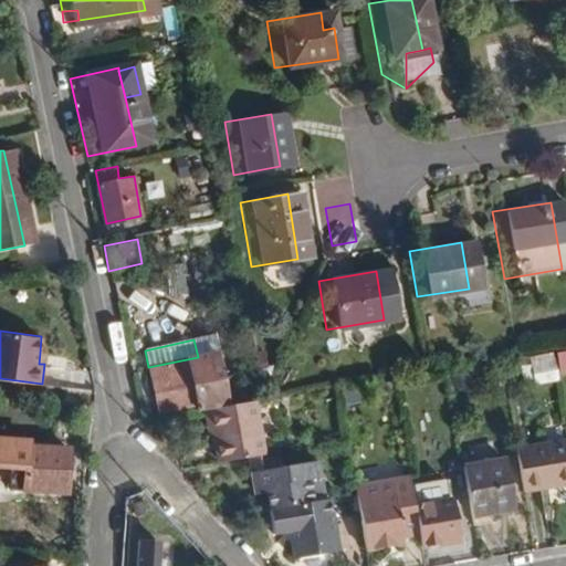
[(565,348),(555,350),(562,383),(565,381),(565,348)]
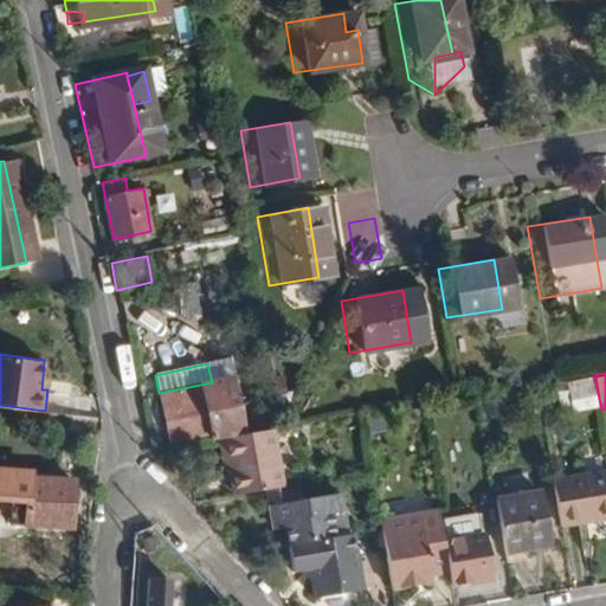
[(597,407),(592,376),(567,380),(569,388),(559,391),(560,406),(571,405),(572,411),(597,407)]
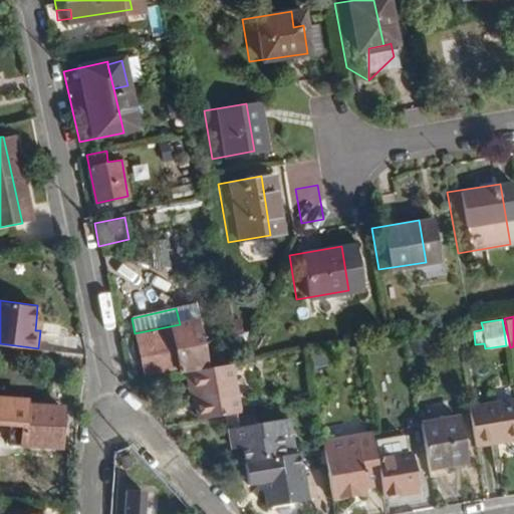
[(208,367),(197,320),(180,324),(135,333),(144,373),(179,366),(180,372),(185,371),(208,367)]
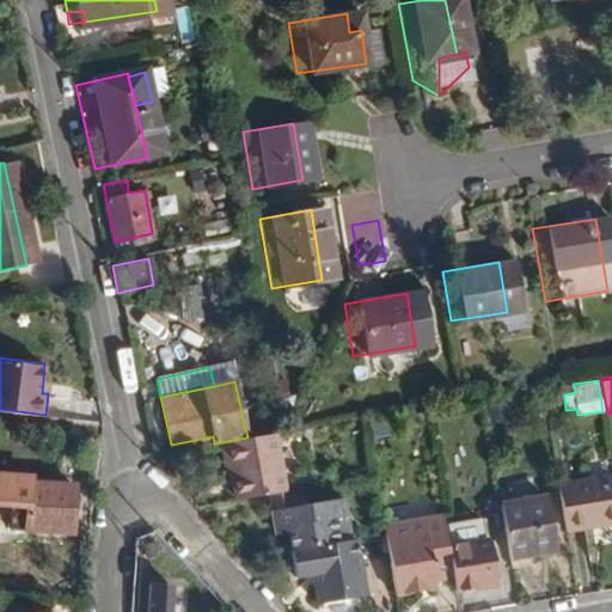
[(389,434),(386,417),(371,420),(373,436),(389,434)]
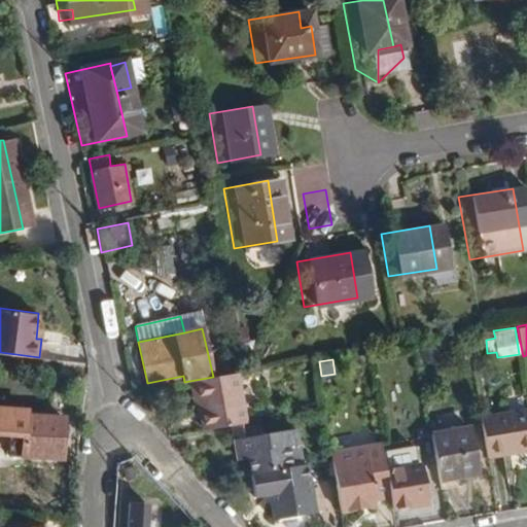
[(245,422),(237,373),(213,377),(189,381),(194,405),(200,405),(203,429),(230,425),(245,422)]
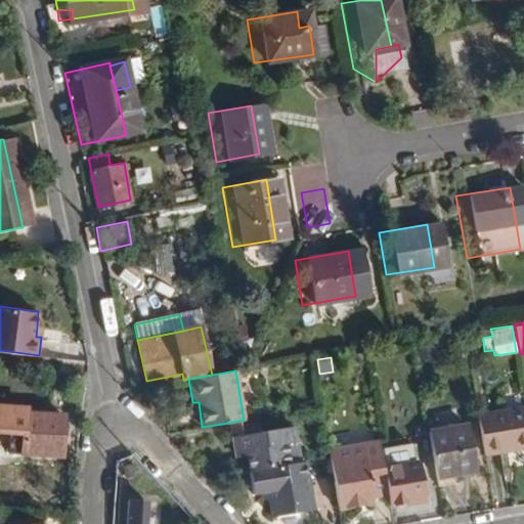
[(523,447),(523,404),(477,412),(485,454),(523,447)]
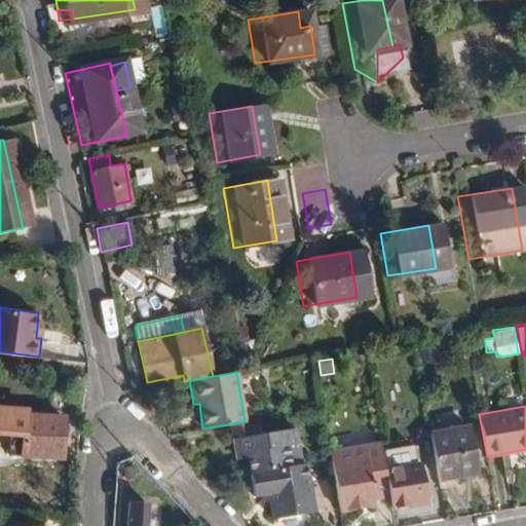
[(63,457),(64,416),(25,415),(25,430),(20,430),(17,455),(63,457)]
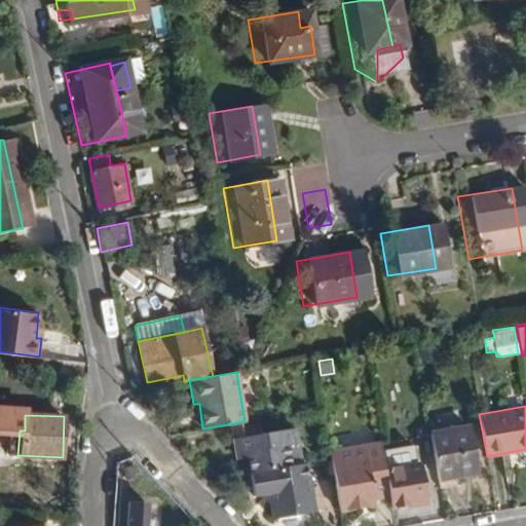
[(261,434),(259,419),(245,421),(229,424),(232,439),(261,434)]
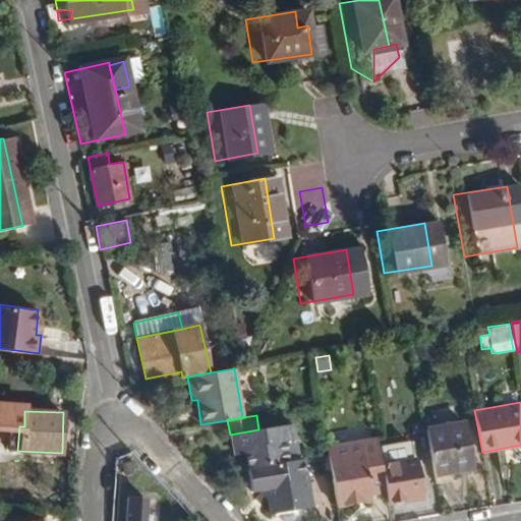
[(474,468),(466,421),(426,428),(435,474),(452,472),(474,468)]
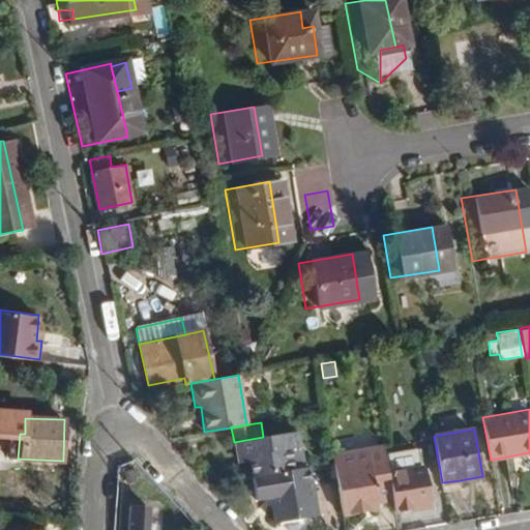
[(303,468),(297,431),(263,437),(234,442),(236,459),(247,457),(252,477),(303,468)]
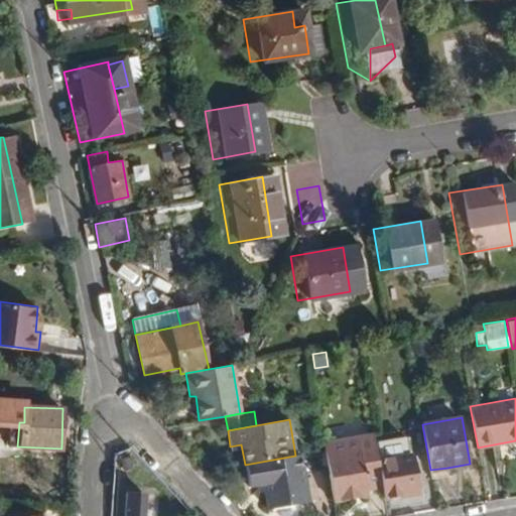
[(377,460),(373,434),(324,442),(334,502),(353,499),(352,491),(366,489),(382,486),(377,460)]
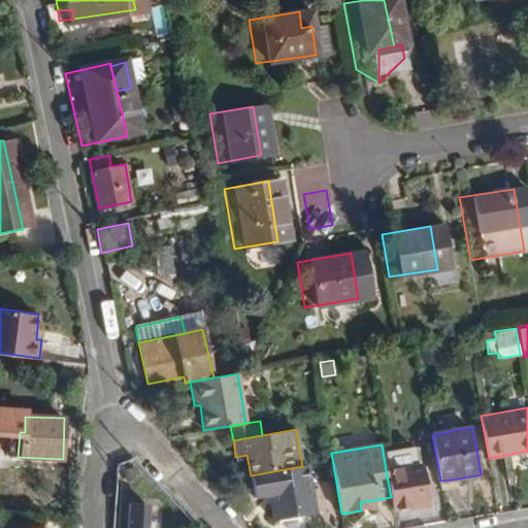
[(315,514),(306,465),(302,466),(251,475),(255,497),(273,494),(274,502),(270,502),(272,520),(315,514)]
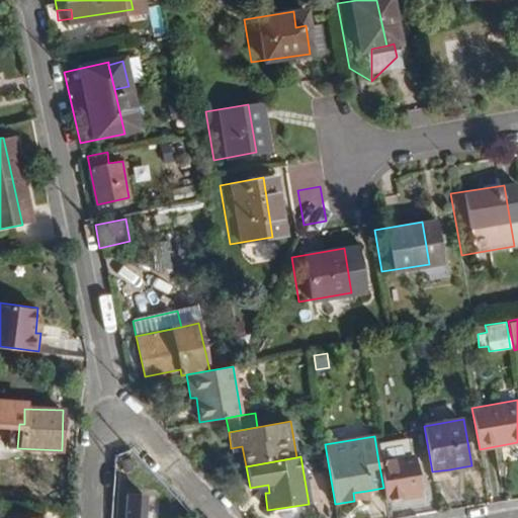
[(421,495),(414,456),(378,461),(383,488),(385,501),(421,495)]
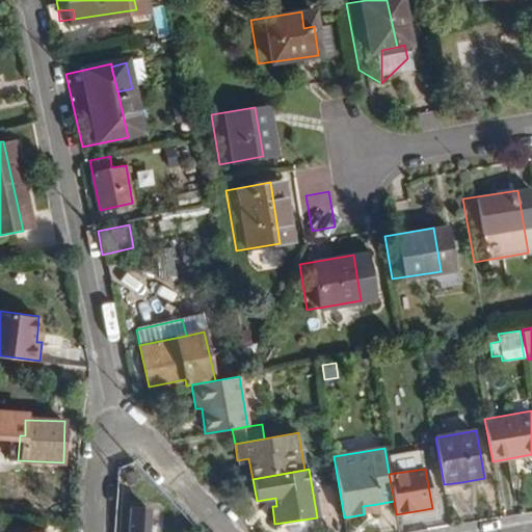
[(137,480),(134,470),(124,472),(126,482),(137,480)]
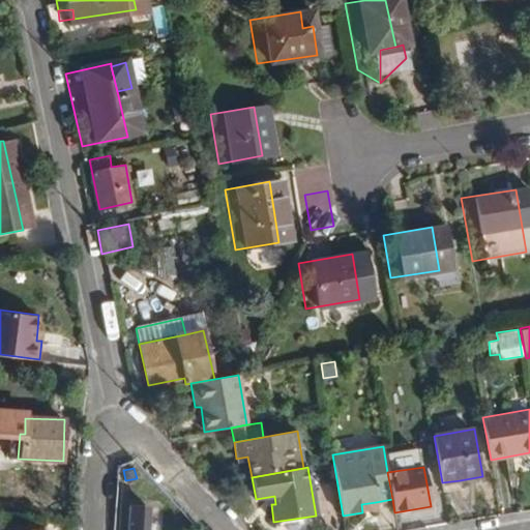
[(462,491),(460,480),(442,482),(443,494),(462,491)]
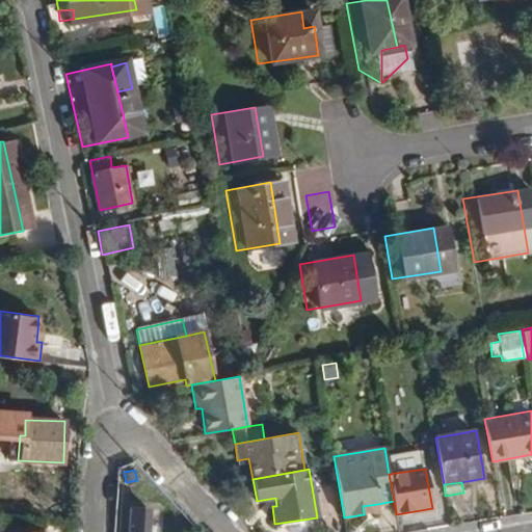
[(378,512),(377,504),(363,506),(364,514),(378,512)]
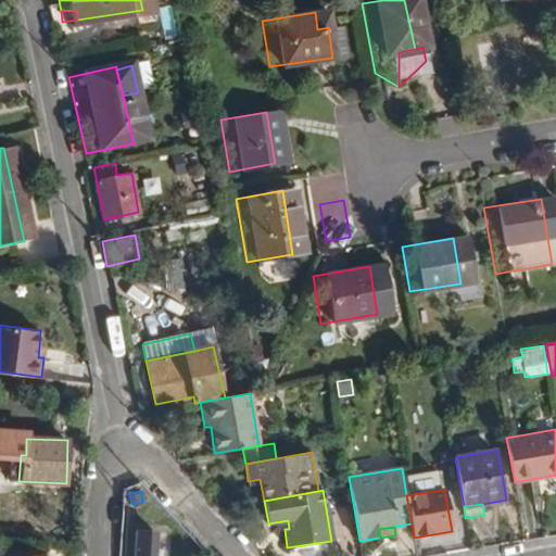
[(154,555),(156,532),(135,530),(133,555),(154,555)]
